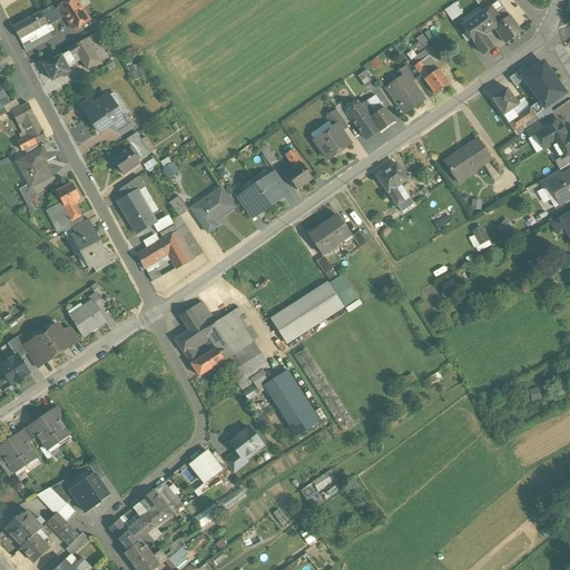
[(75,0),(70,0),(59,8),(66,18),(74,30),(89,21),(75,0)]
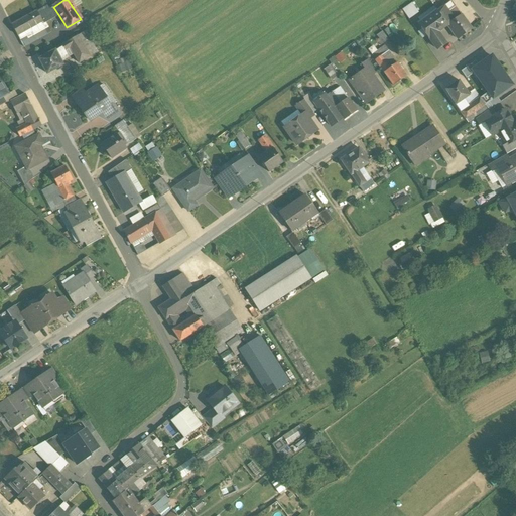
[(452,2),(437,11),(441,17),(448,12),(456,7),(452,2)]
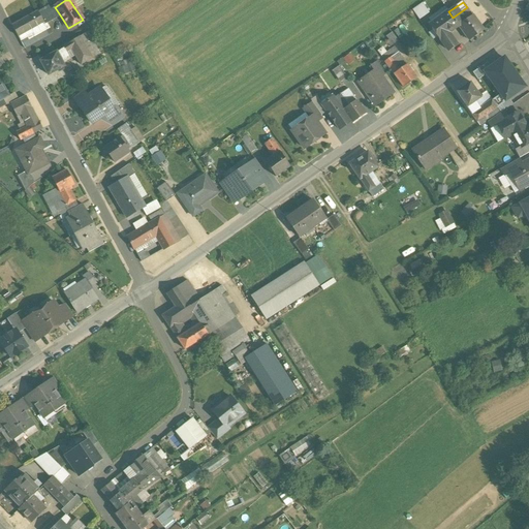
[(413,8),(418,19),(429,13),(424,3),(413,8)]
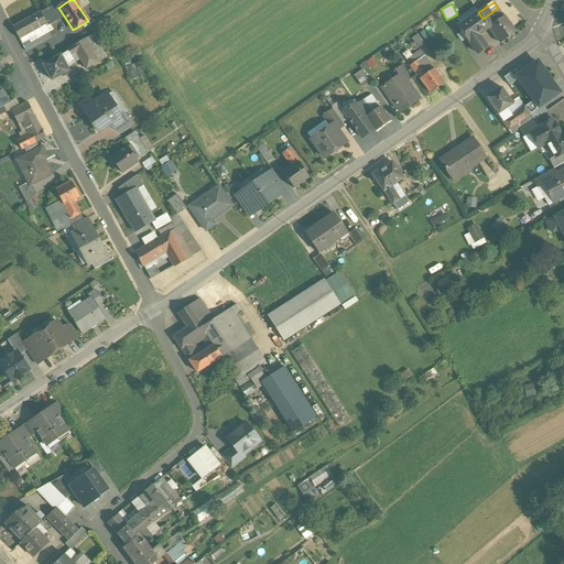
[(51,7),(13,28),(20,40),(41,28),(40,28),(46,24),(47,26),(58,21),(53,11),(51,7)]
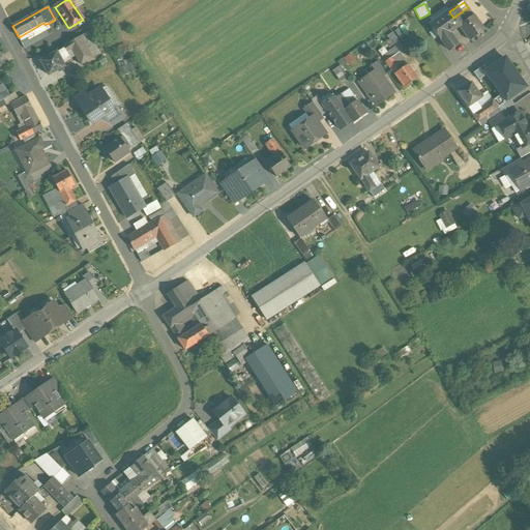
[(55,7),(50,10),(55,20),(61,17),(55,7)]
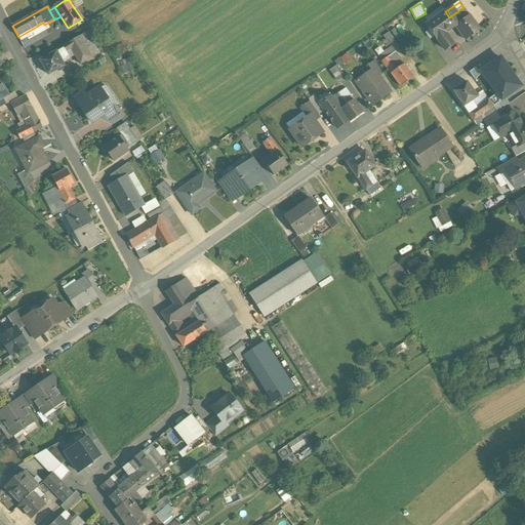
[(463,7),(456,12),(462,21),(470,16),(463,7)]
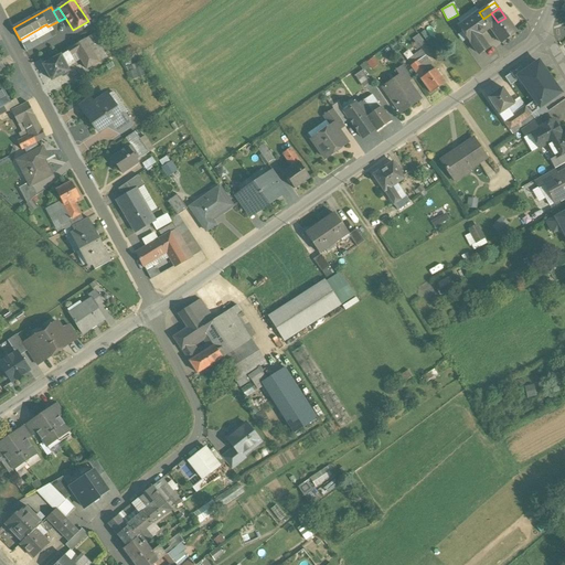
[(483,19),(479,12),(459,27),(479,54),(480,54),(478,51),(486,46),(487,49),(488,48),(479,35),(484,32),(490,28),(483,19)]
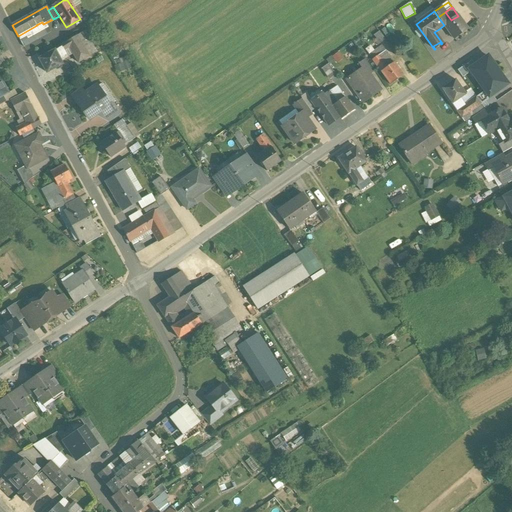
[(445,12),(438,17),(444,25),(451,20),(445,12)]
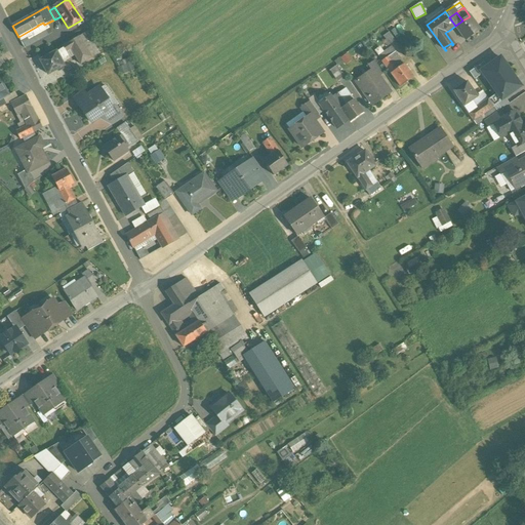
[(462,21),(455,26),(466,41),(480,31),(470,16),(462,21)]
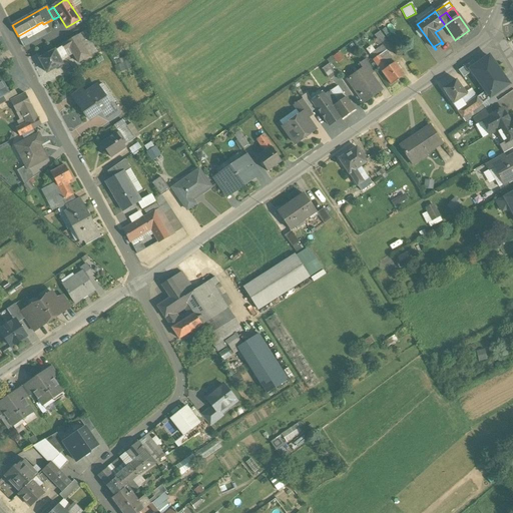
[(37,25),(18,36),(21,42),(48,27),(47,25),(44,27),(43,24),(42,22),(36,25),(37,25)]
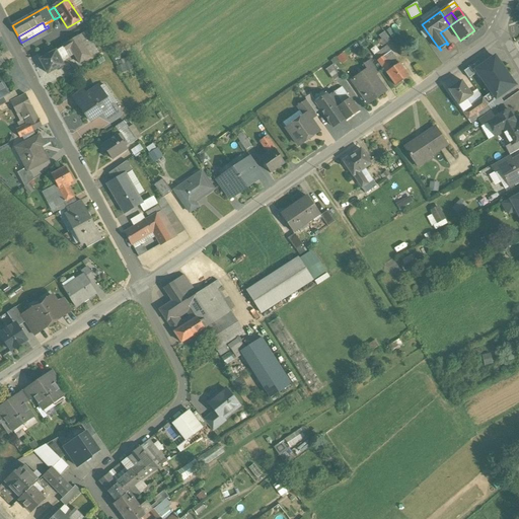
[(49,27),(21,43),(24,48),(52,32),(49,27)]
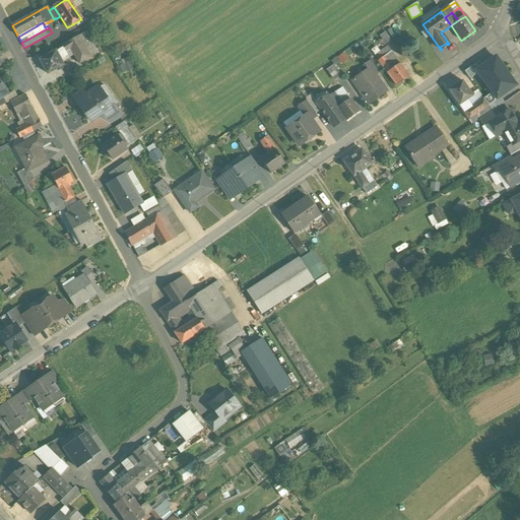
[(386,33),(380,36),(383,40),(380,42),(383,47),(392,41),(386,33)]
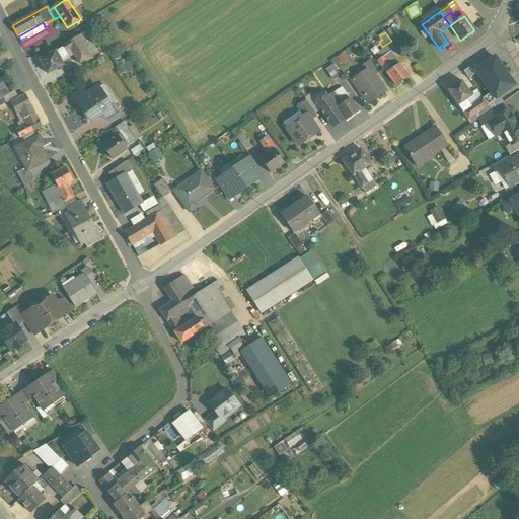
[(95,54),(82,33),(77,36),(90,57),(95,54)]
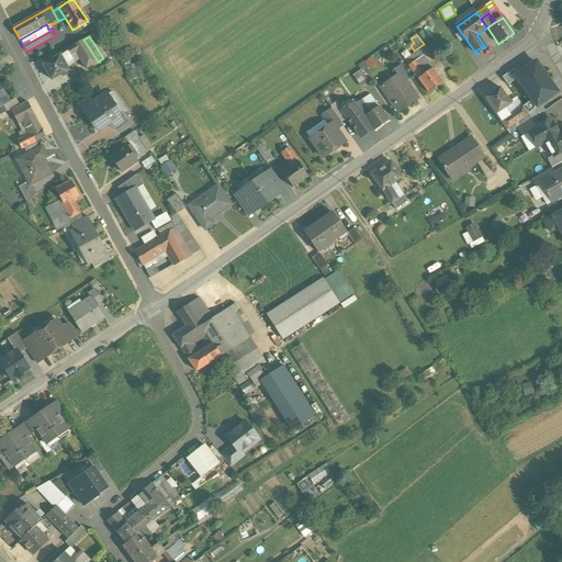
[(83,40),(66,51),(75,64),(80,60),(86,69),(98,63),(98,62),(83,40)]
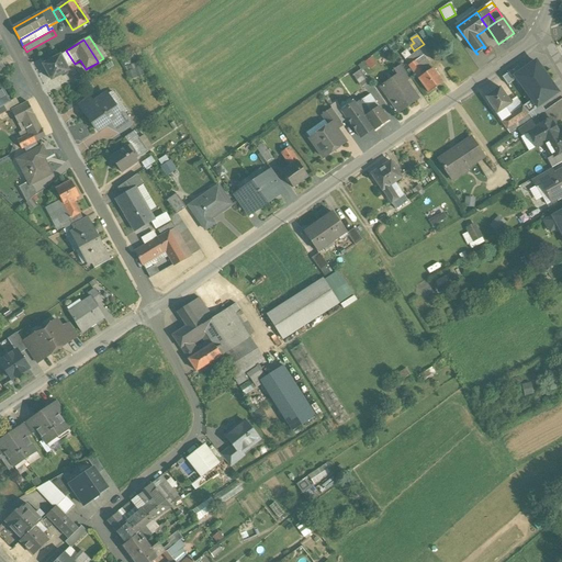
[(75,64),(66,51),(67,53),(60,56),(67,68),(75,64)]
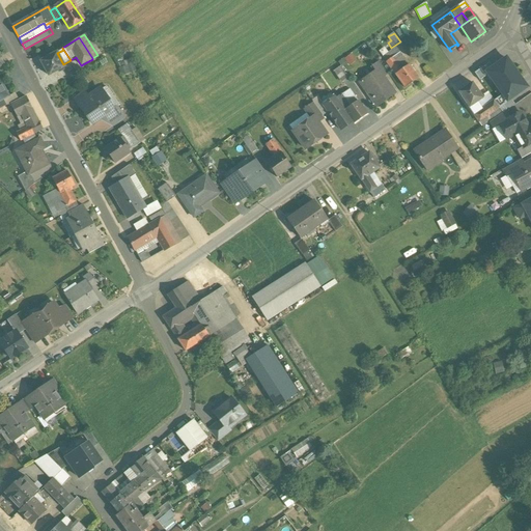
[(396,48),(383,57),(386,62),(392,58),(399,53),(396,48)]
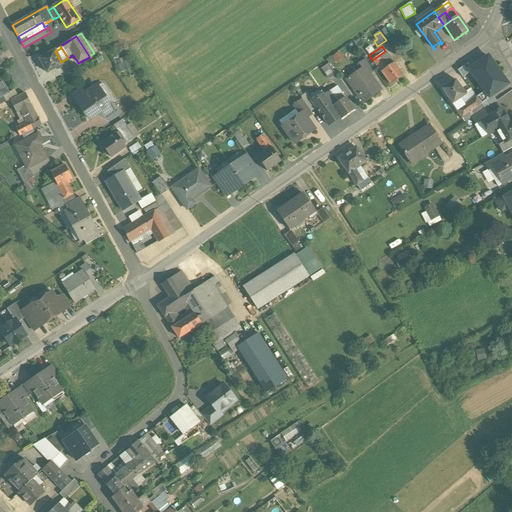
[(54,51),(39,59),(47,73),(54,69),(57,69),(61,68),(61,66),(62,65),(61,62),(55,51),(54,51)]
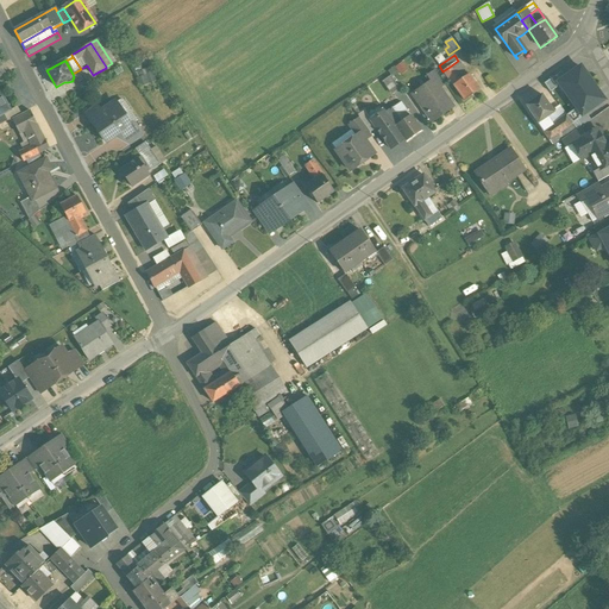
[(450,67),(443,71),(452,86),(459,81),(450,67)]
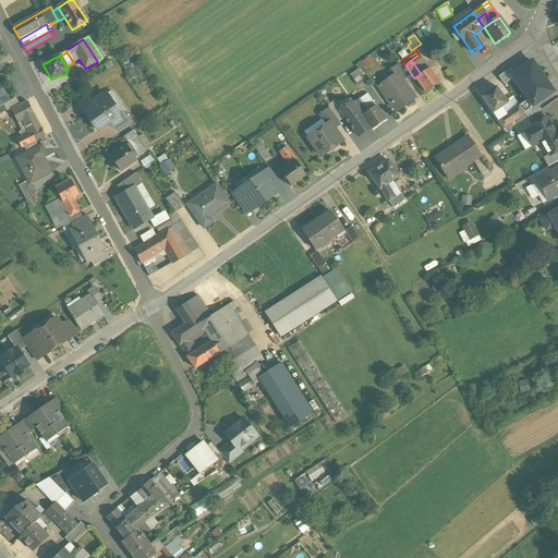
[(137,62),(125,65),(129,79),(142,75),(137,62)]
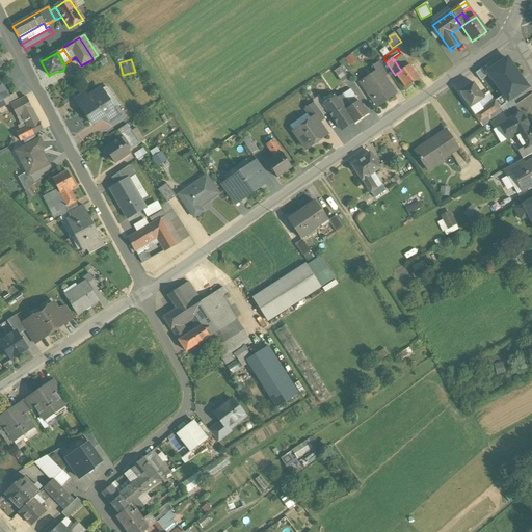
[(504,96),(508,102),(528,88),(507,59),(494,69),(488,72),(489,75),(504,96)]
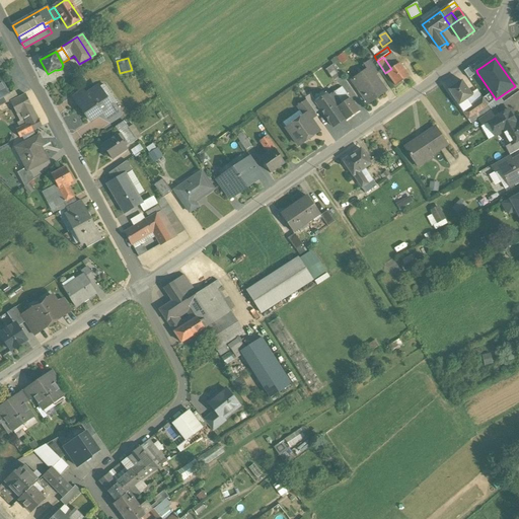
[(379,73),(370,60),(363,65),(367,71),(369,70),(374,76),(379,73)]
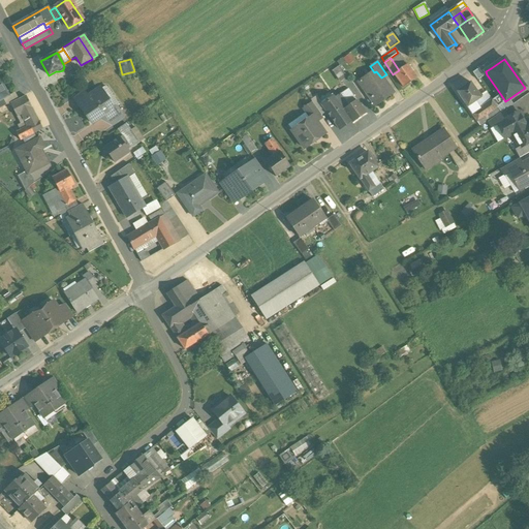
[(472,73),(477,81),(487,74),(486,71),(491,68),(488,63),(472,73)]
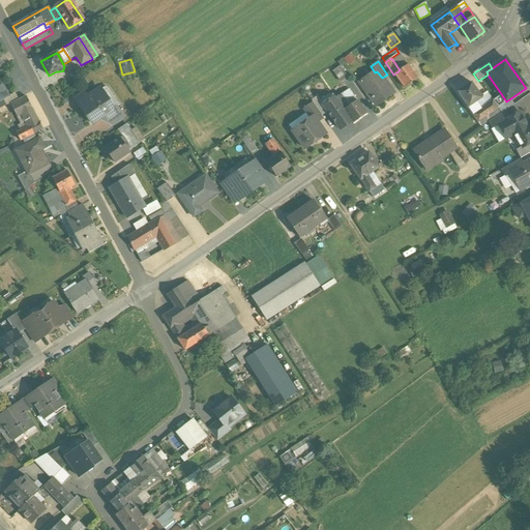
[(400,70),(393,75),(404,88),(417,79),(408,65),(400,70)]
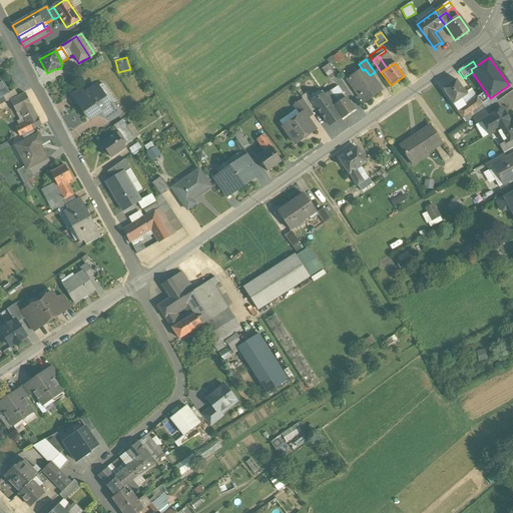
[(335,76),(329,67),(324,70),(327,74),(331,79),(335,76)]
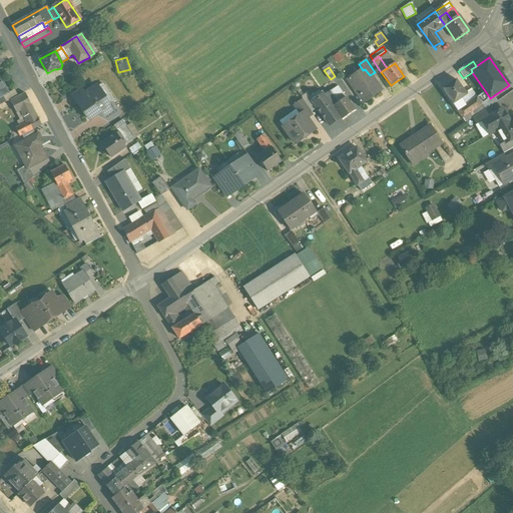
[(363,70),(349,79),(348,78),(347,78),(365,103),(365,102),(364,101),(379,90),(380,92),(381,91),(370,75),(365,69),(363,70)]
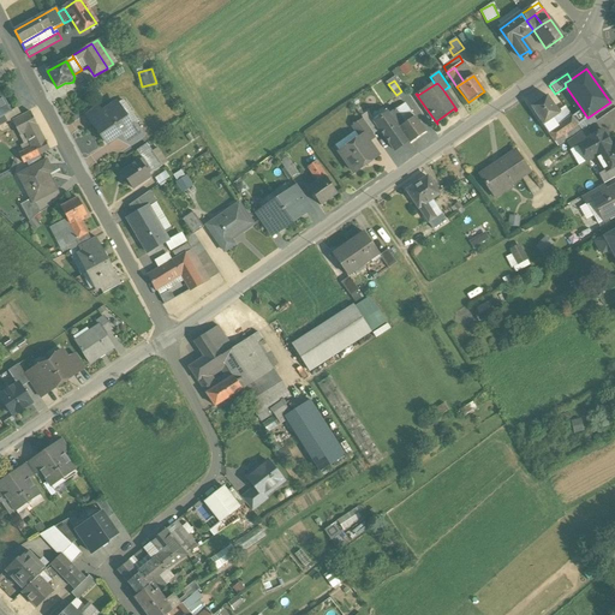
[(547,96),(531,107),(543,124),(551,119),(560,114),(547,96)]
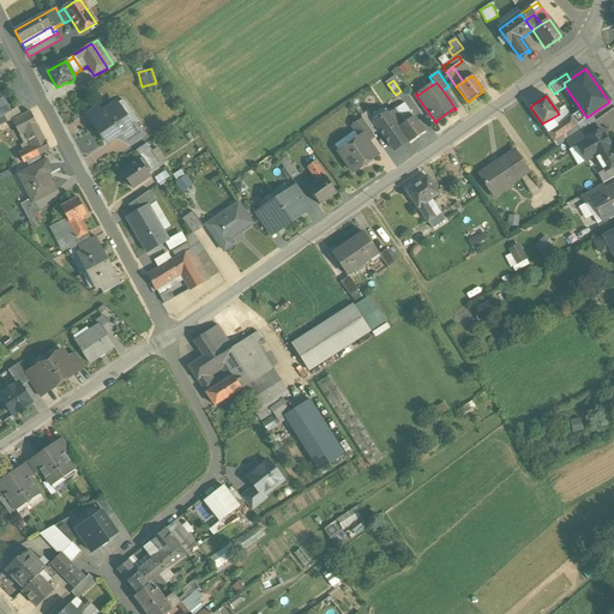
[(101,113),(89,121),(89,122),(92,120),(96,126),(95,126),(100,133),(98,133),(107,145),(119,136),(122,142),(125,140),(125,139),(128,137),(125,132),(136,125),(134,124),(131,126),(125,118),(122,119),(114,106),(116,104),(115,103),(101,113)]
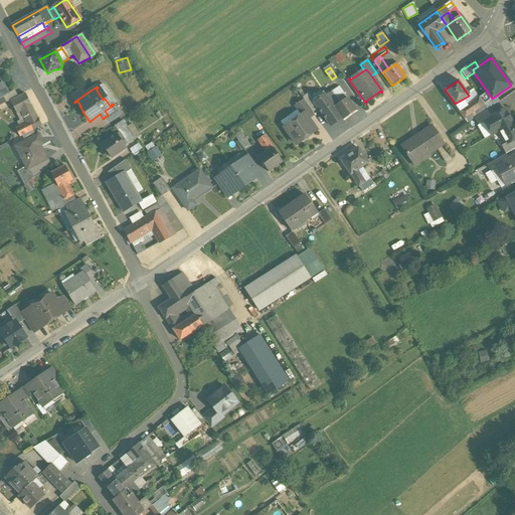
[(338,87),(333,91),(336,95),(341,91),(338,87)]
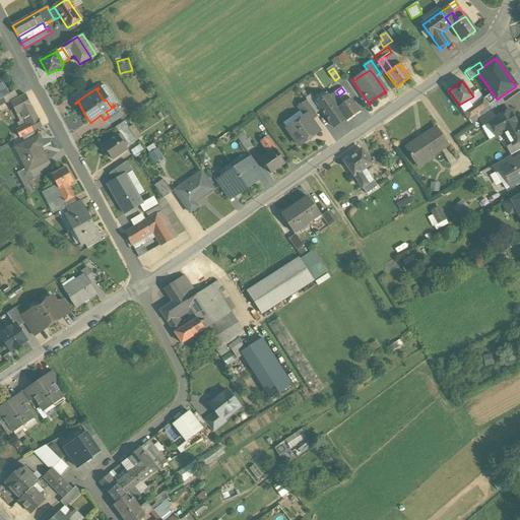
[(82,90),(71,98),(75,103),(85,95),(82,90)]
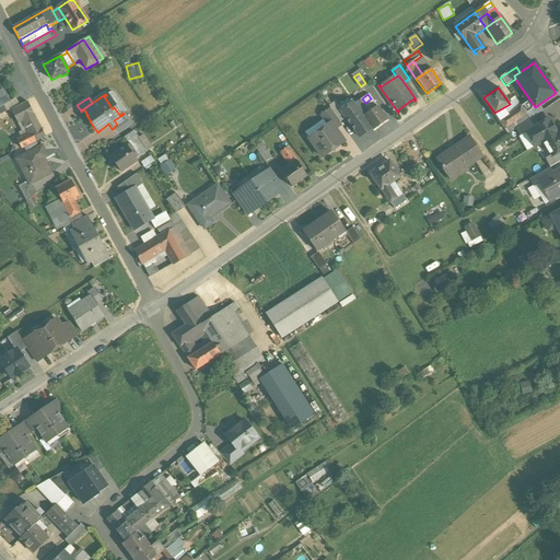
[(371,98),(365,103),(362,98),(359,101),(369,113),(376,107),(371,98)]
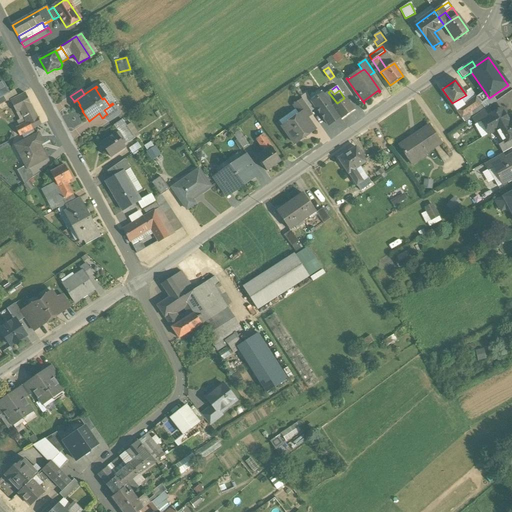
[(321,91),(310,98),(312,101),(311,101),(315,108),(328,125),(339,117),(332,107),(324,95),(322,93),(321,91)]
